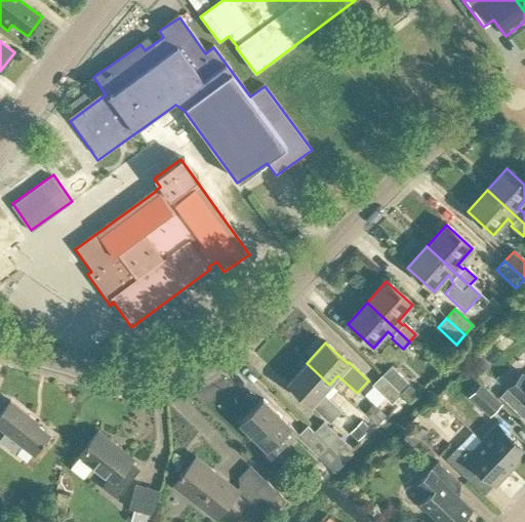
[(479,377),(490,367),(480,356),(469,366),(479,377)]
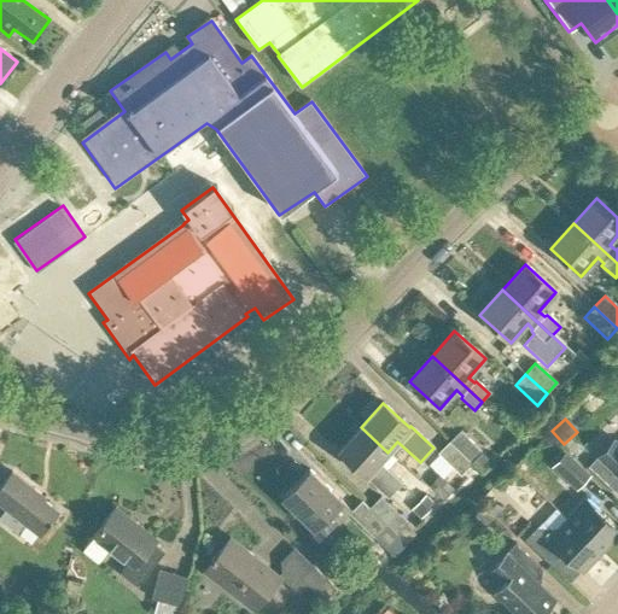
[(378,463),(388,452),(361,427),(339,451),(365,475),(365,477),(388,498),(401,484),(378,463)]
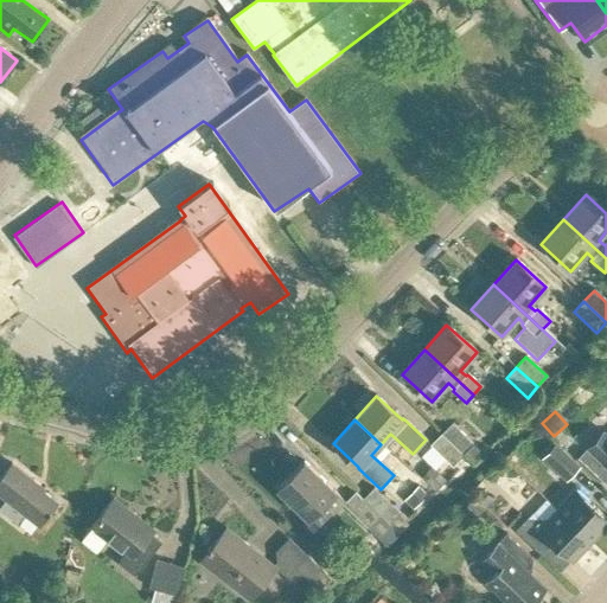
[(484,455),(452,424),(441,435),(464,456),(473,466),(484,455)]
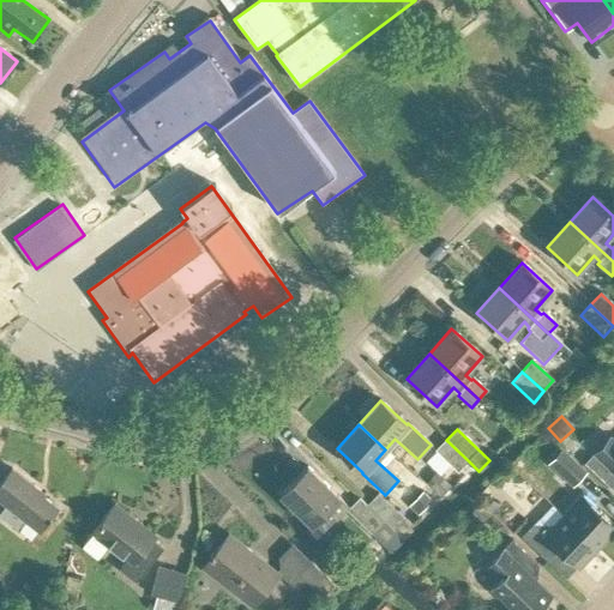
[(613,444),(609,440),(609,439),(584,465),(612,491),(613,488),(613,444)]
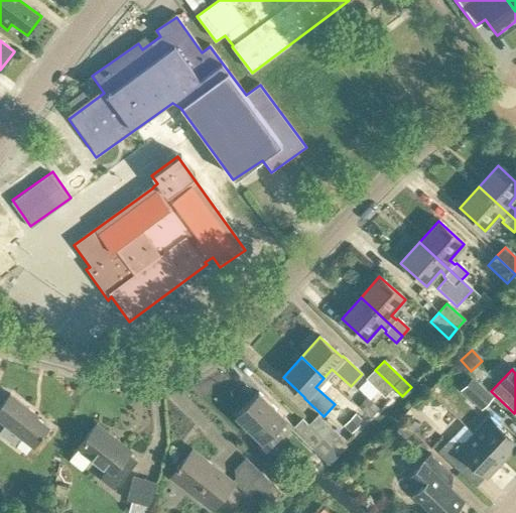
[(384,397),(394,388),(375,370),(366,379),(384,397)]
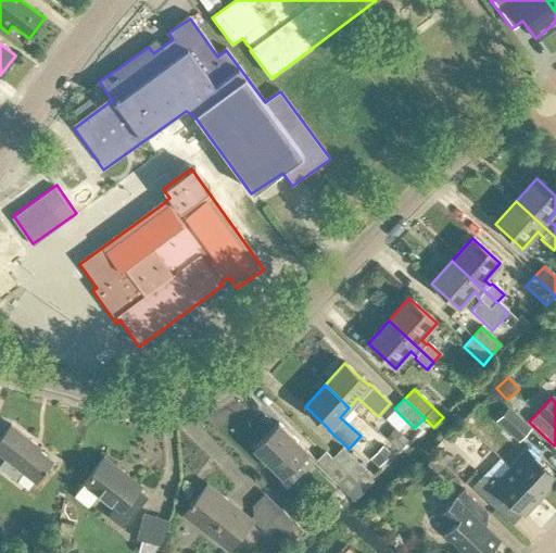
[(518,443),(531,430),(508,409),(495,422),(518,443)]
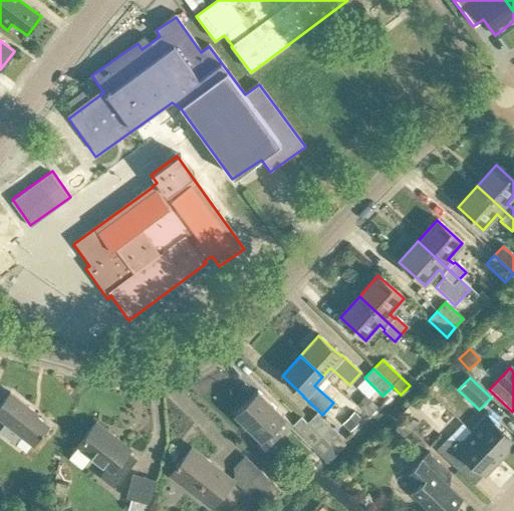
[(320,438),(306,424),(301,418),(292,427),(257,393),(235,416),(261,441),(272,429),(281,438),(290,429),(310,448),(320,438)]
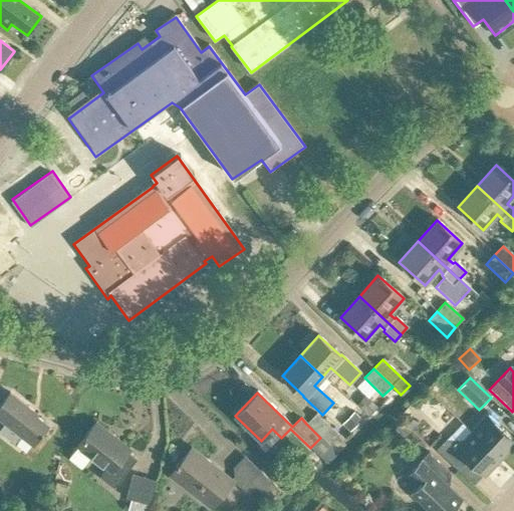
[(42,439),(50,429),(27,411),(28,409),(10,395),(0,407),(0,421),(4,425),(0,430),(0,434),(14,445),(20,437),(33,447),(40,438),(42,439)]
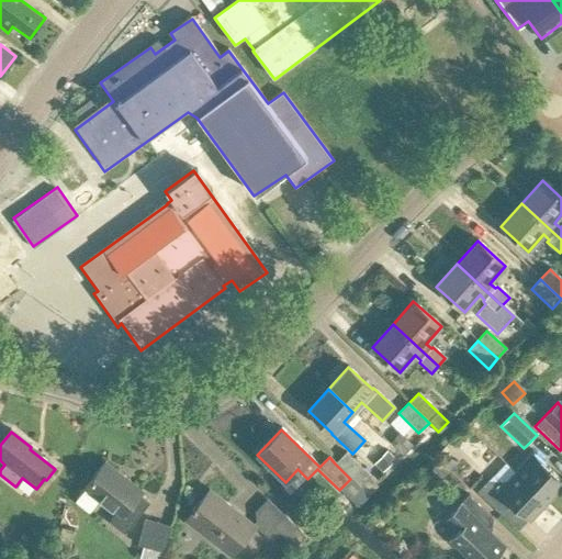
[(335,464),(350,479),(360,488),(371,477),(346,453),(335,464)]
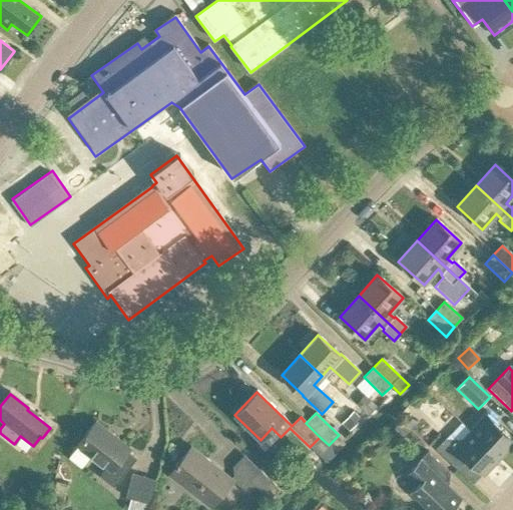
[(417,424),(406,414),(400,422),(411,432),(417,424)]
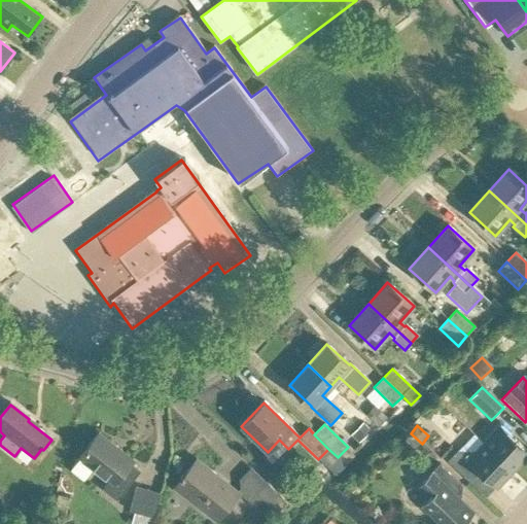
[(483,444),(514,473),(526,458),(526,452),(499,426),(483,444)]
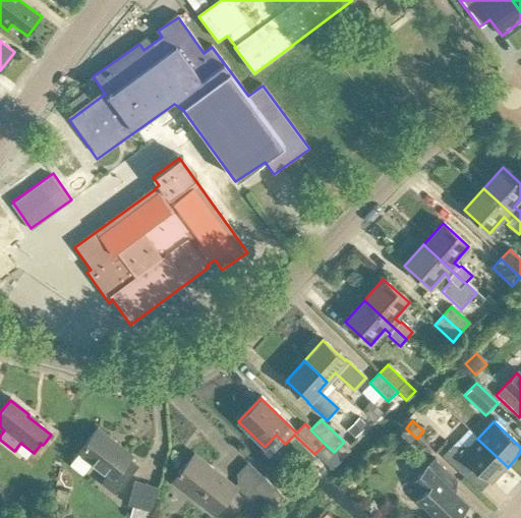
[(138,466),(130,459),(132,456),(98,428),(77,454),(107,477),(101,484),(115,496),(138,466)]
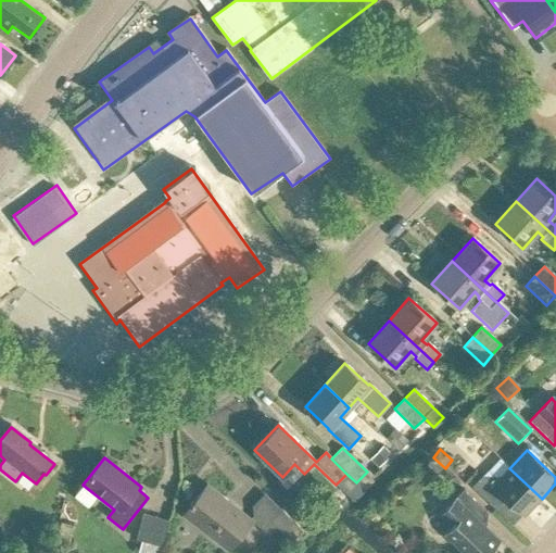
[(443,469),(432,460),(421,470),(432,480),(443,469)]
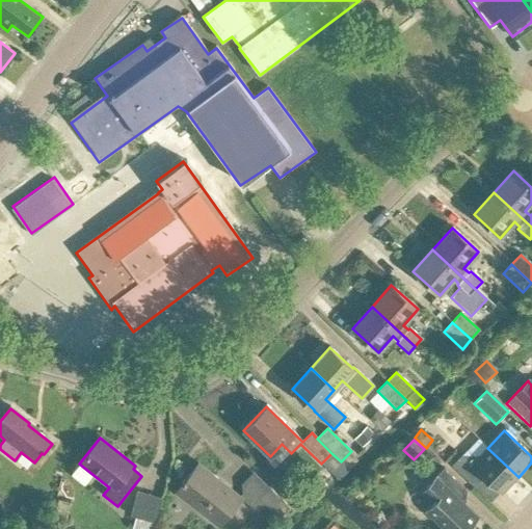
[(502,495),(519,477),(487,448),(472,465),(462,456),(452,467),(475,487),(483,477),(502,495)]
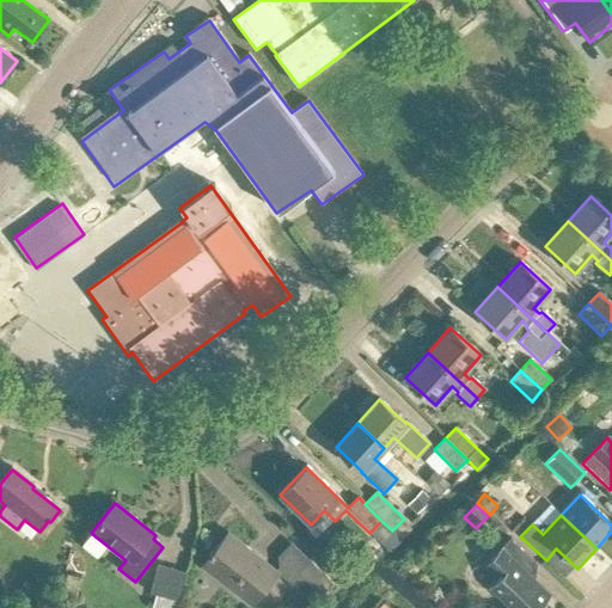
[(249,558),(225,539),(203,567),(252,606),(277,573),(252,553),(249,558)]
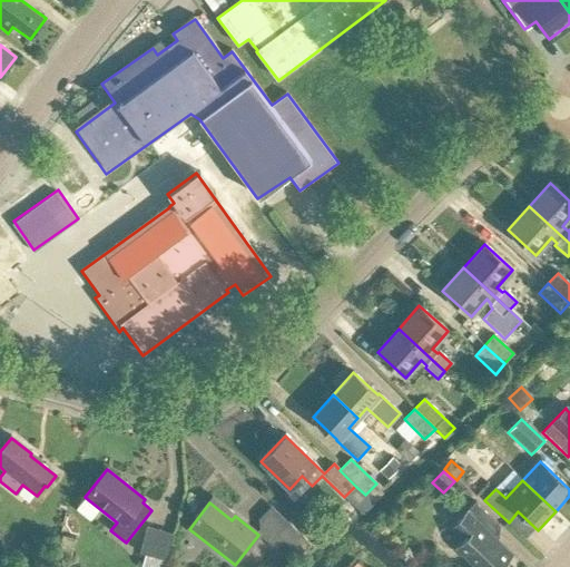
[(301,553),(312,540),(272,504),(254,524),(277,545),(284,538),(301,553)]
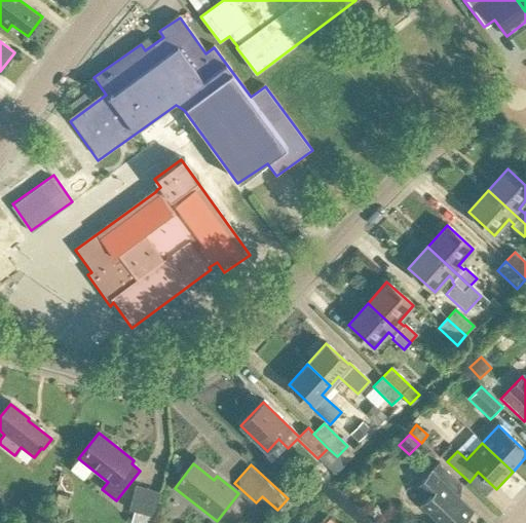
[(464,522),(474,514),(472,514),(453,495),(461,486),(439,464),(417,487),(418,487),(429,497),(420,507),(422,507),(439,522),(464,522)]
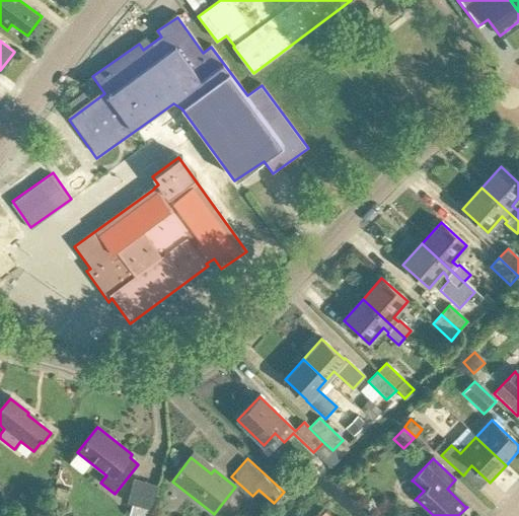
[(149,515),(157,487),(134,480),(127,504),(132,505),(130,515),(149,515)]
